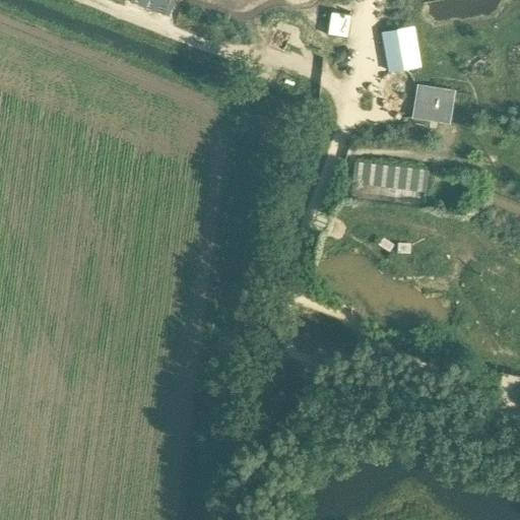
[(131,0),(131,2),(168,16),(174,0),(131,0)]
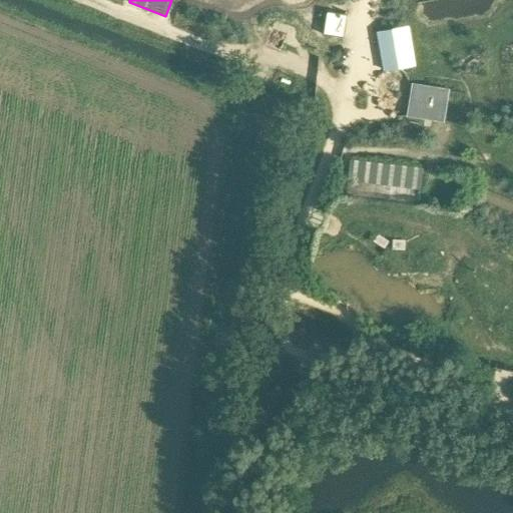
[(324,33),(343,36),(347,12),(328,10),(324,33)]
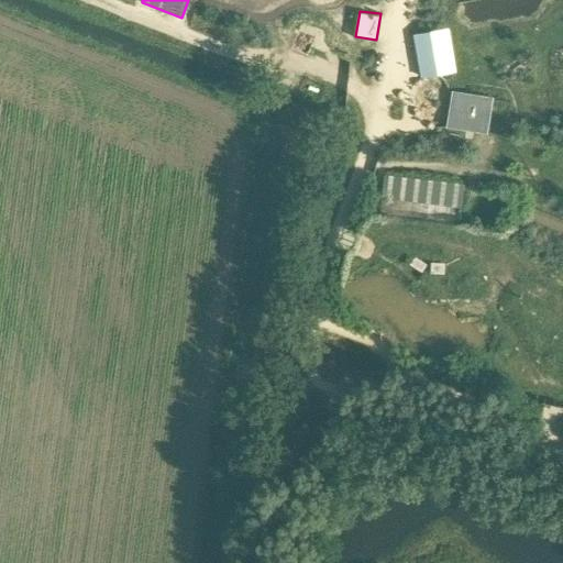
[(421,34),(416,35),(420,62),(423,76),(426,76),(441,73),(454,70),(448,30),(441,31),(421,34)]
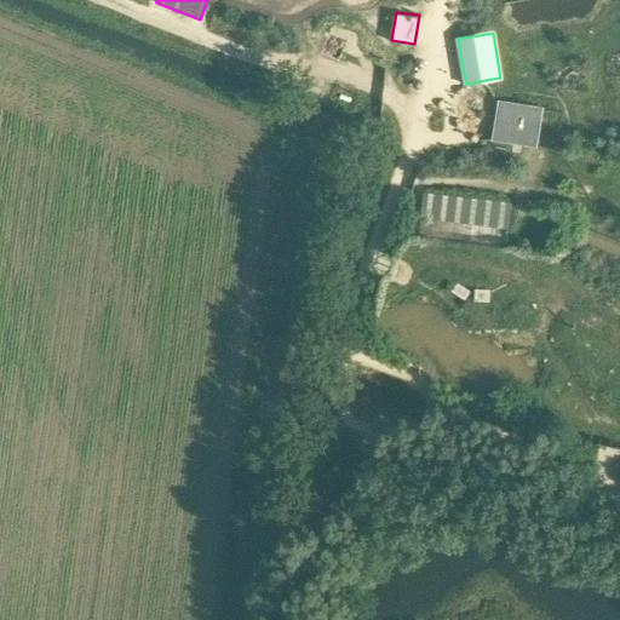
[(493,138),(493,141),(512,143),(538,148),(538,145),(544,108),(499,99),(493,138)]
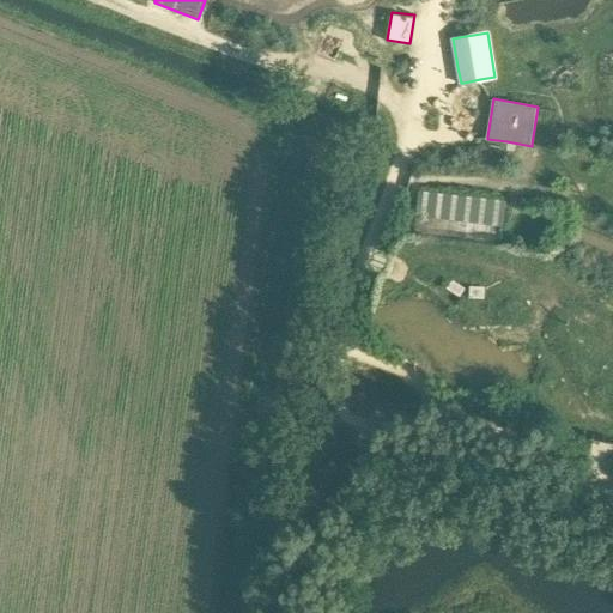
[(507,201),(419,190),(417,216),(504,225),(507,201)]
